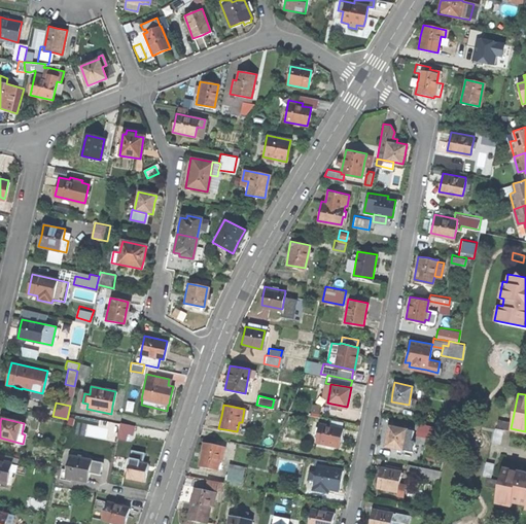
[(496,425),(507,427),(510,420),(498,418),(496,425)]
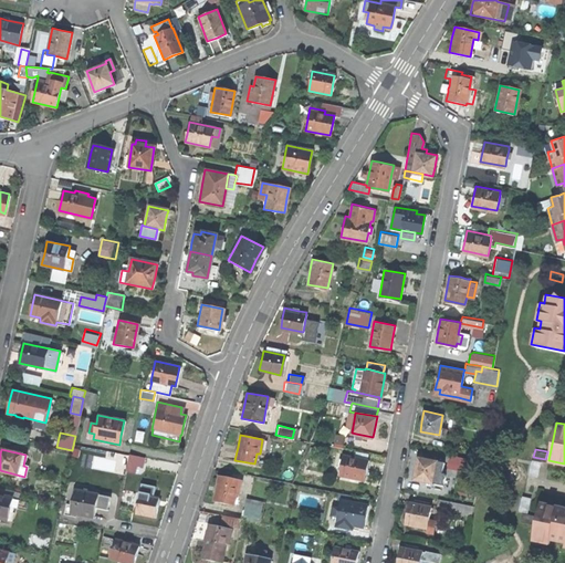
[(367,452),(353,450),(352,457),(342,456),(341,461),(337,461),(336,467),(339,467),(337,476),(363,480),(365,471),(367,460),(365,460),(367,452)]
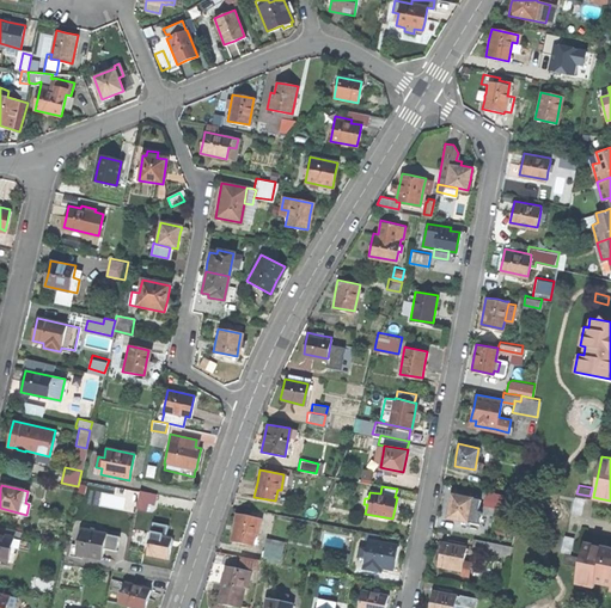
[(145,510),(147,492),(138,490),(134,508),(145,510)]
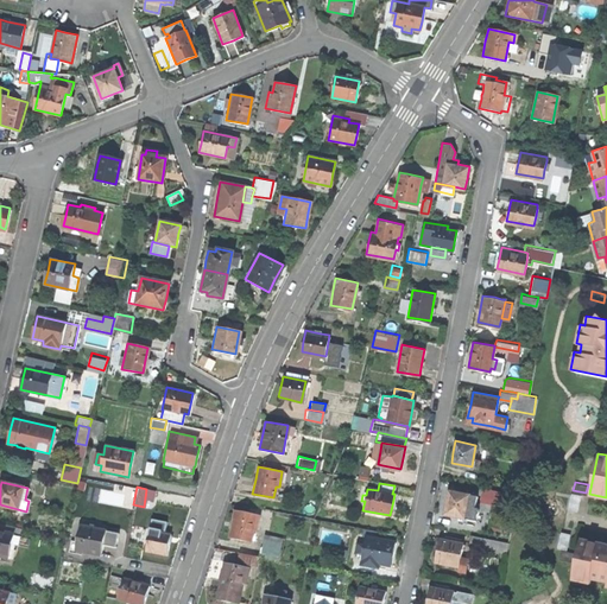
[(156,490),(146,489),(144,507),(152,508),(156,490)]
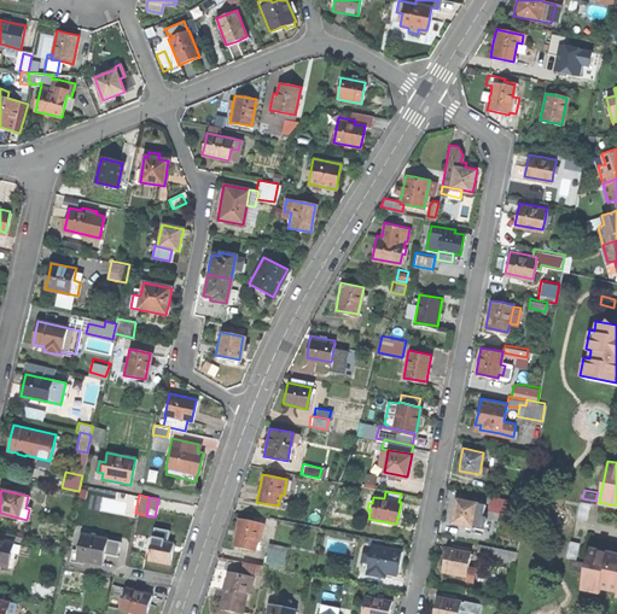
[(508,501),(489,497),(487,508),(506,513),(508,501)]
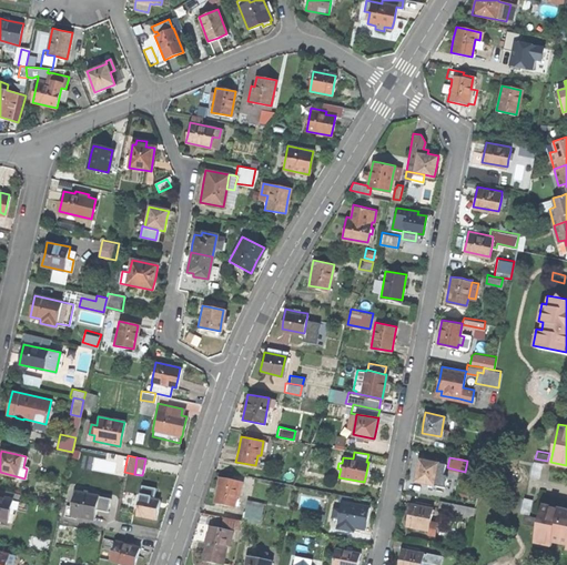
[(441,478),(435,476),(437,464),(418,460),(416,471),(414,481),(439,486),(441,478)]
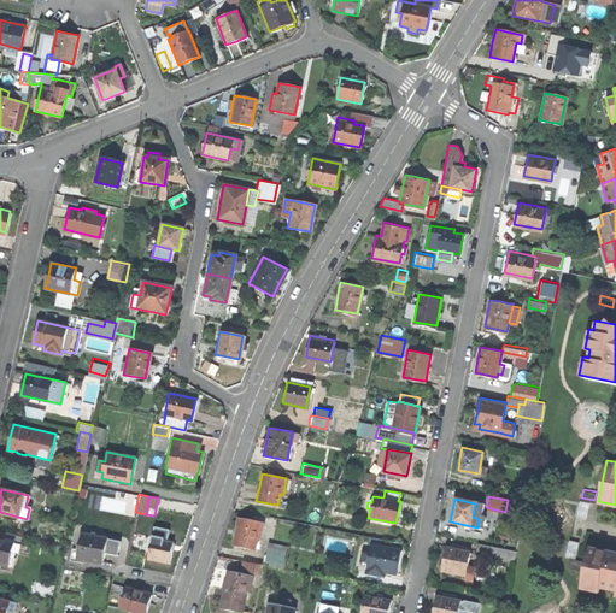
[(588,501),(580,499),(576,516),(586,517),(588,501)]
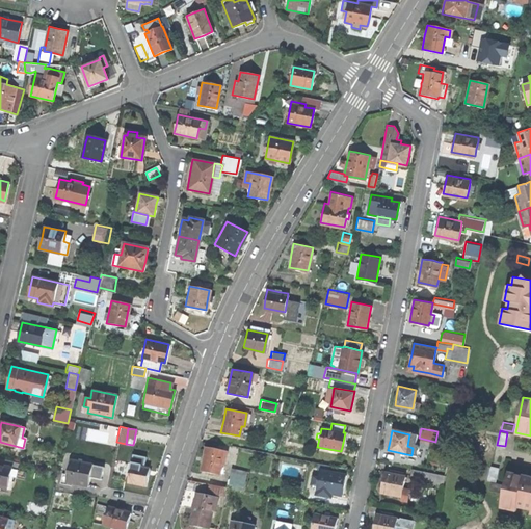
[(200,470),(218,474),(220,465),(222,465),(226,452),(223,452),(223,450),(205,446),(202,458),(200,470)]
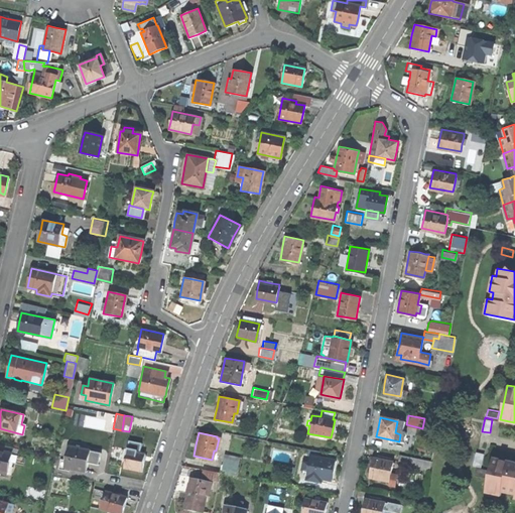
[(16,455),(17,449),(0,443),(0,471),(7,473),(10,461),(21,464),(23,456),(16,455)]
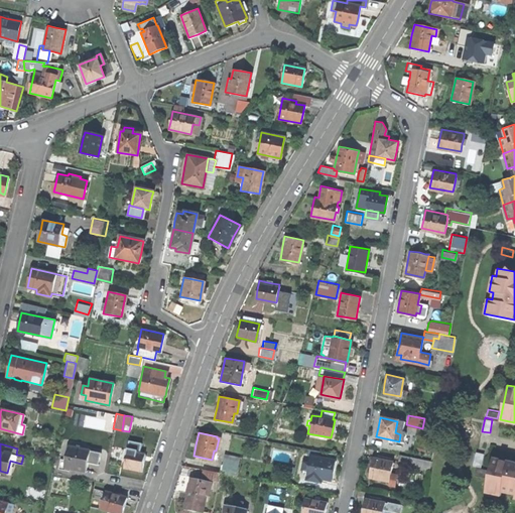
[(63,467),(84,471),(86,463),(89,450),(68,445),(65,460),(59,459),(57,469),(62,470),(63,467)]
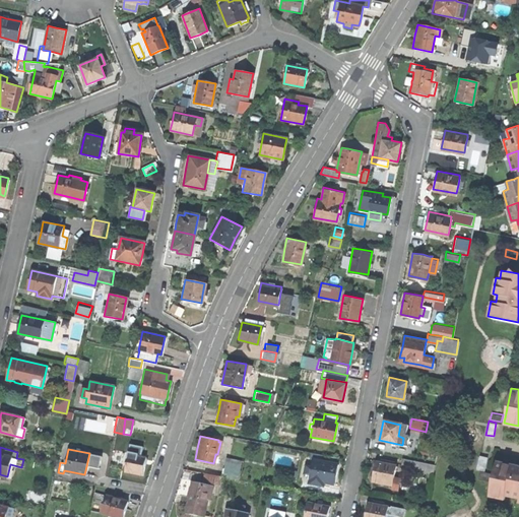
[(137,453),(127,451),(123,470),(141,474),(143,465),(144,457),(137,456),(137,453)]
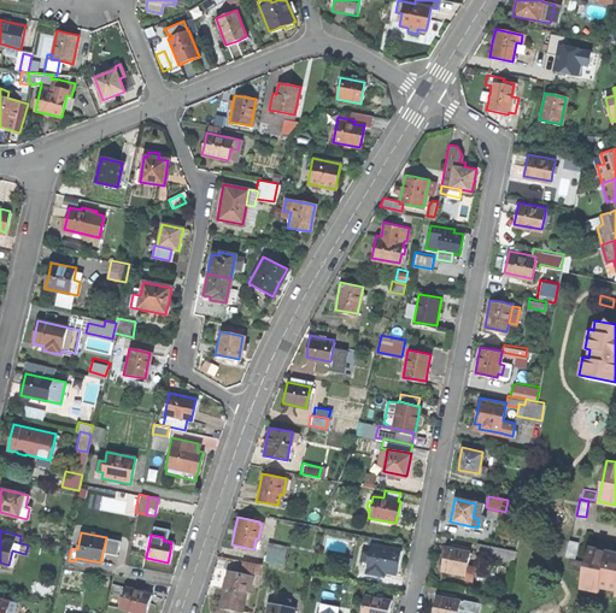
[(506,546),(516,547),(517,538),(509,537),(506,546)]
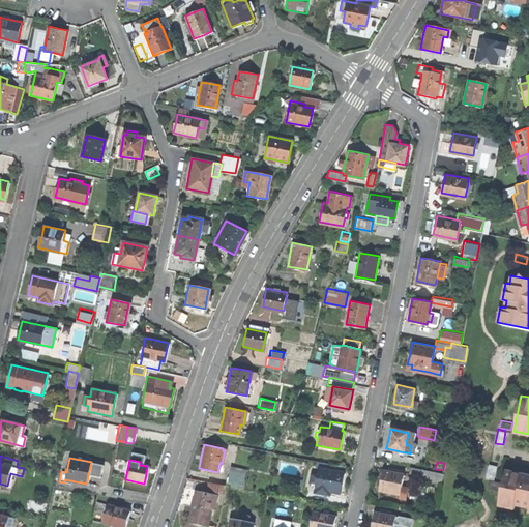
[(486,476),(494,478),(496,464),(489,463),(486,476)]
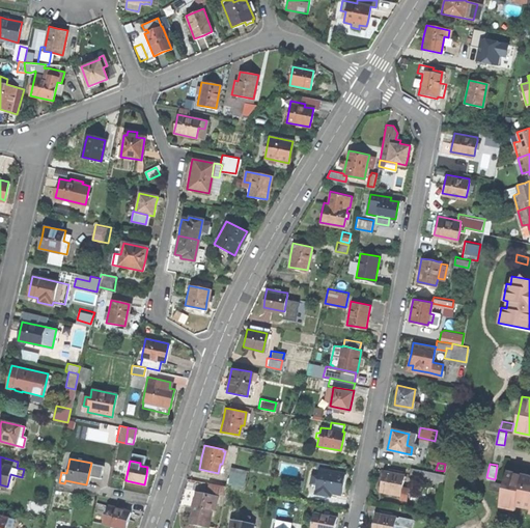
[(440,473),(410,467),(408,476),(420,479),(421,474),(439,478),(440,473)]
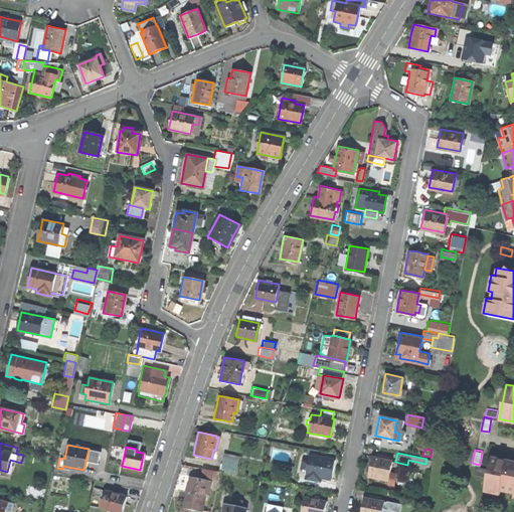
[(334,460),(309,455),(307,464),(306,471),(304,478),(319,481),(320,477),(330,479),(331,472),(334,460)]
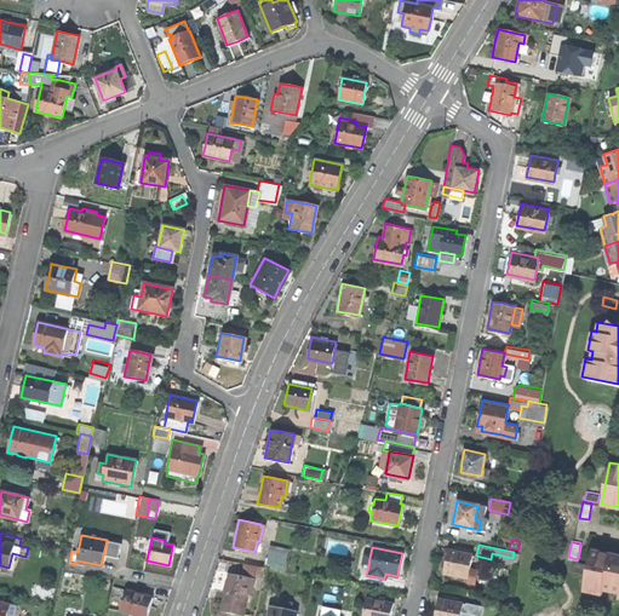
[(618,596),(618,553),(591,548),(583,589),(601,593),(602,588),(618,592),(618,593),(618,597),(618,596)]
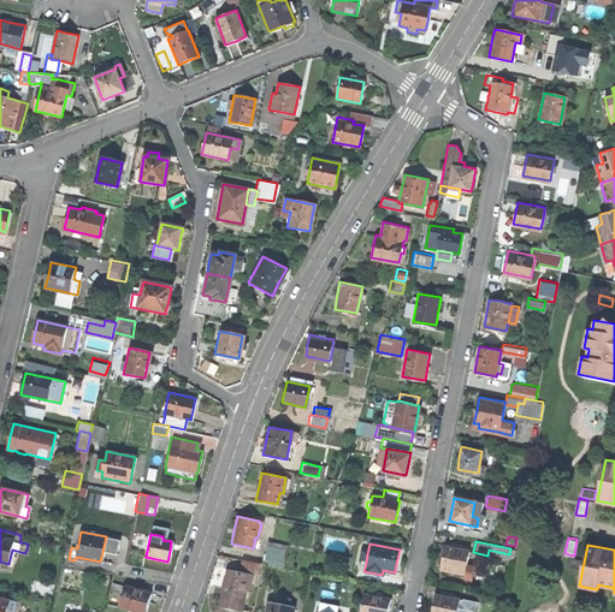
[(473,565),(465,564),(468,551),(444,546),(442,558),(439,569),(462,574),(462,578),(471,581),(473,565)]
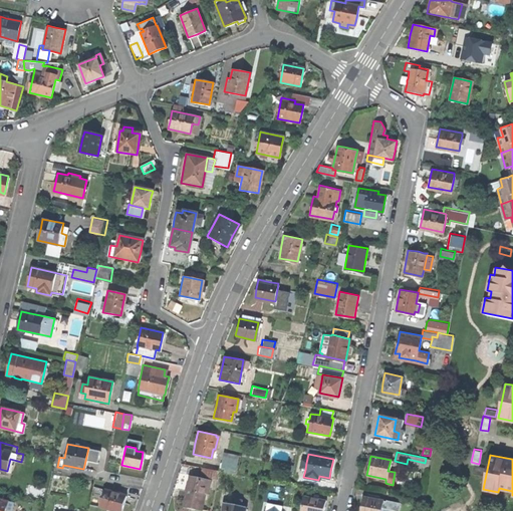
[(298,469),(305,470),(306,463),(300,461),(298,469)]
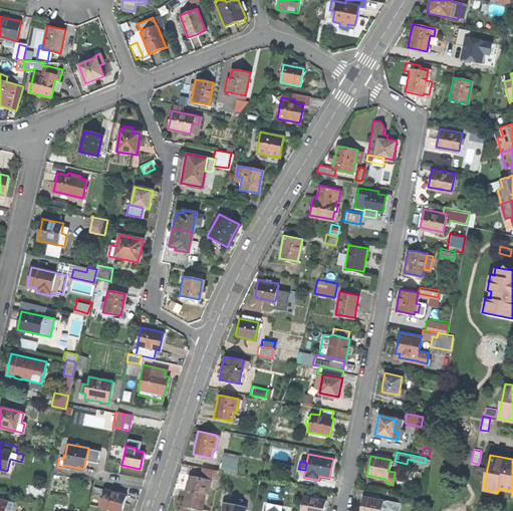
[(220,462),(219,470),(233,473),(235,465),(220,462)]
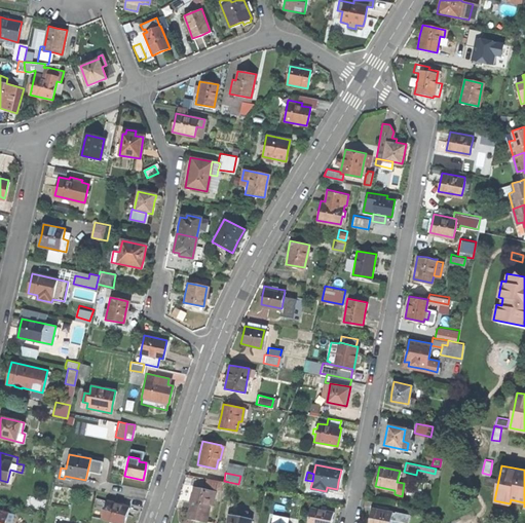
[(483,482),(494,485),(496,477),(484,475),(483,482)]
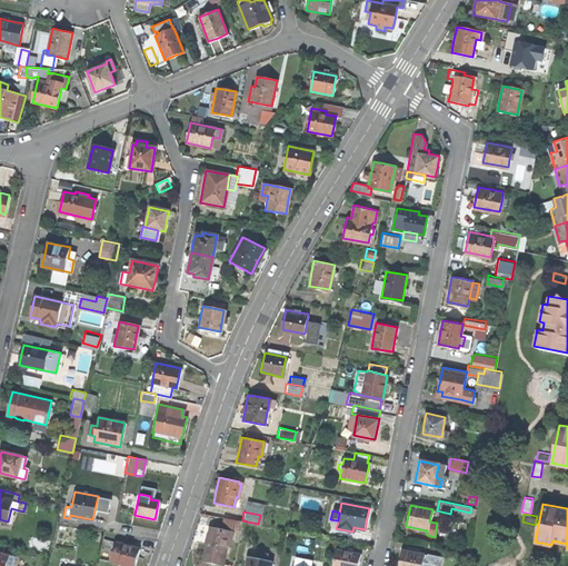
[(220,526),(239,529),(242,520),(222,516),(220,526)]
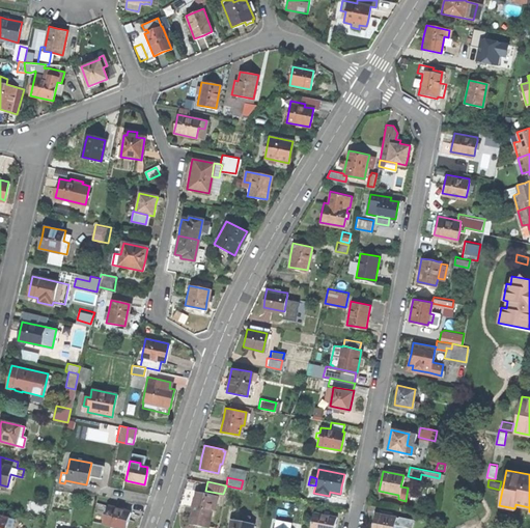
[(188,523),(207,527),(211,509),(214,509),(217,496),(194,491),(191,506),(188,523)]
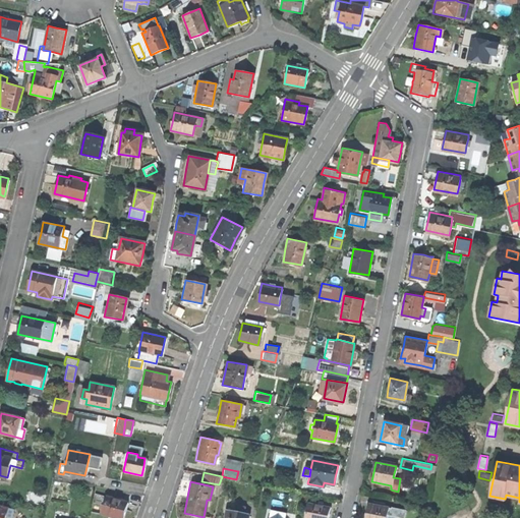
[(121,517),(124,511),(127,502),(106,496),(101,513),(116,517),(121,517)]
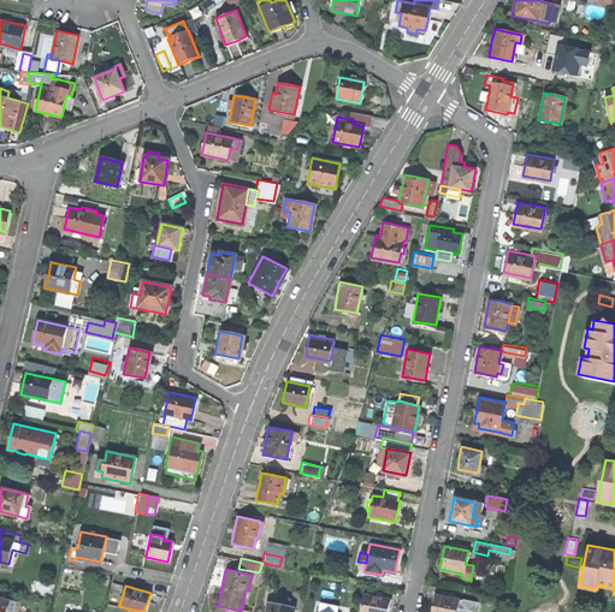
[(374,595),(364,593),(359,611),(385,611),(386,611),(389,599),(379,596),(380,592),(374,590),(374,595)]
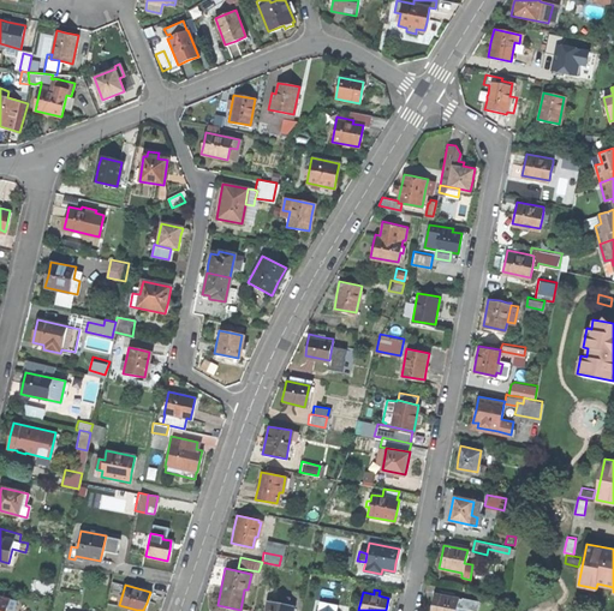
[(457,593),(441,591),(440,594),(434,593),(431,605),(430,610),(466,610),(457,607),(458,598),(455,598),(457,593)]
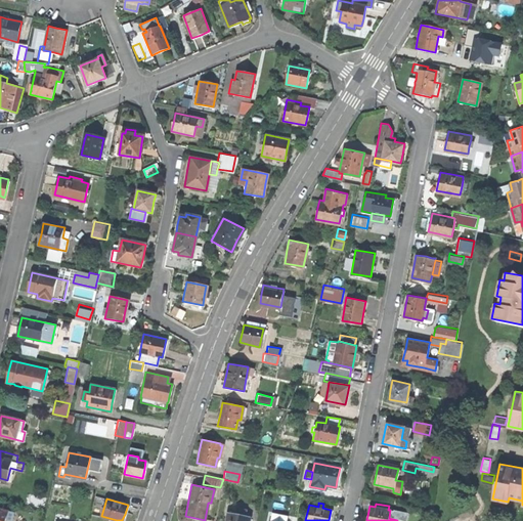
[(6,520),(10,520),(13,512),(0,508),(0,520),(5,520),(6,520)]
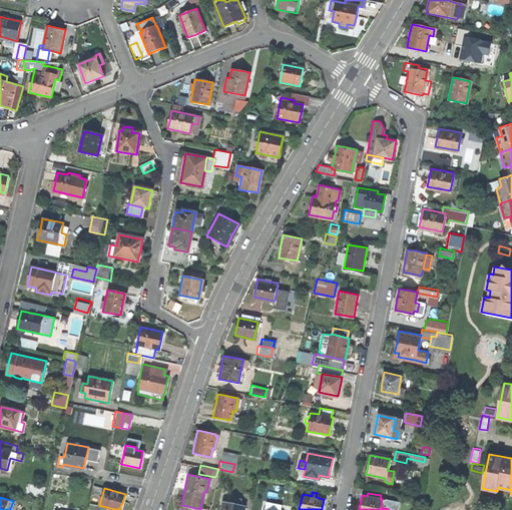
[(241,509),(243,506),(238,505),(239,499),(233,498),(232,504),(221,502),(219,509),(241,509)]
